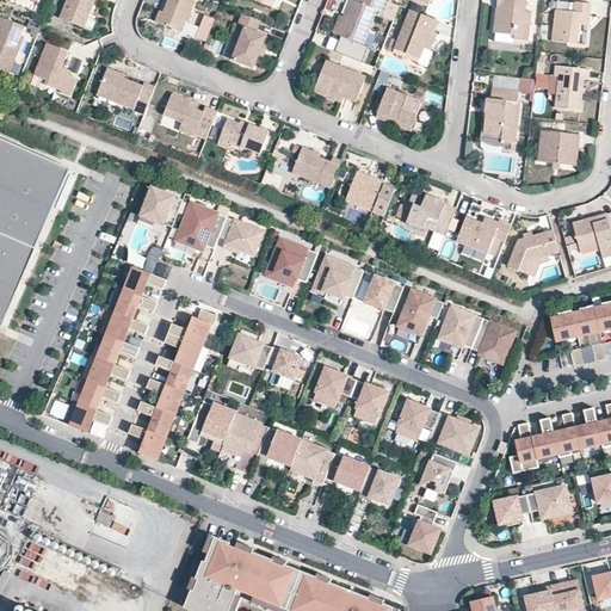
[(66,0),(60,16),(84,26),(93,0),(66,0)]
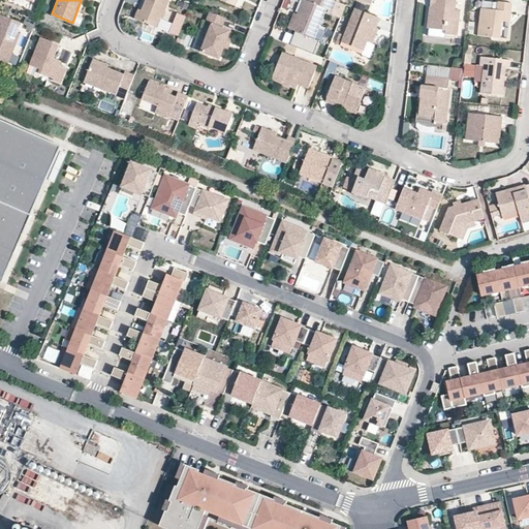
[(135,19),(156,28),(160,19),(163,20),(166,11),(164,10),(168,0),(148,0),(144,11),(139,10),(135,19)]
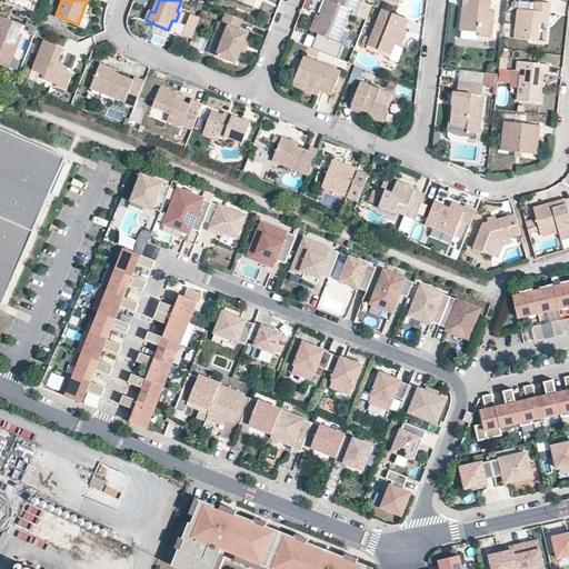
[(363,13),(366,3),(358,0),(338,0),(338,3),(329,0),(327,0),(321,13),(327,16),(320,32),(347,41),(357,12),(363,13)]
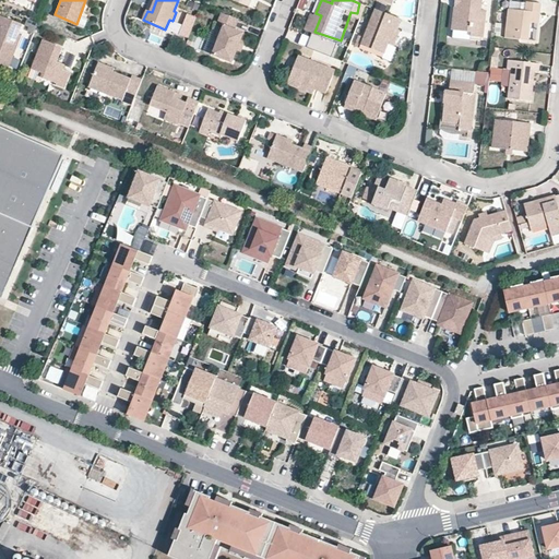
[(461,0),(461,3),(455,8),(456,24),(474,26),(473,38),(485,38),(487,11),(484,11),(485,0),(461,0)]
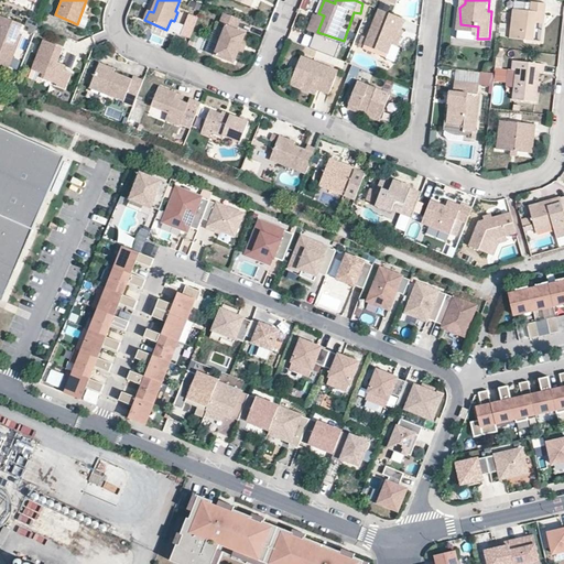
[(511,10),(510,40),(533,40),(533,24),(543,24),(545,3),(529,3),(529,11),(511,10)]
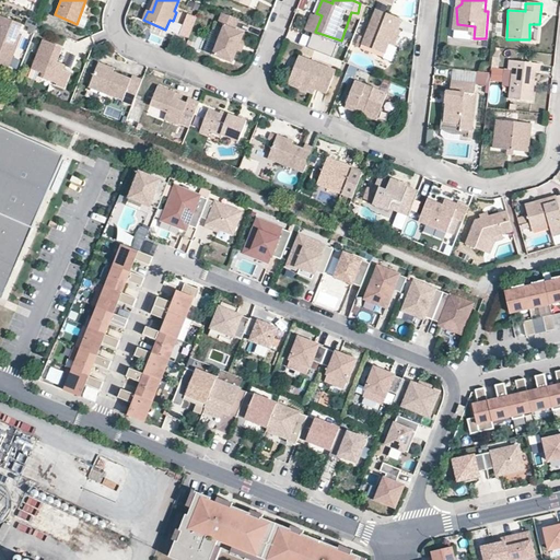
[(377,11),(363,44),(386,55),(400,21),(377,11)]
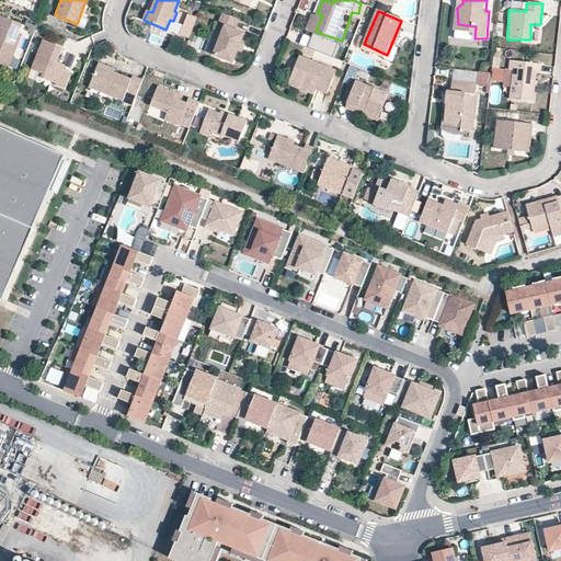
[(212,55),(232,64),(243,33),(235,30),(239,19),(222,12),(218,23),(224,26),(212,55)]
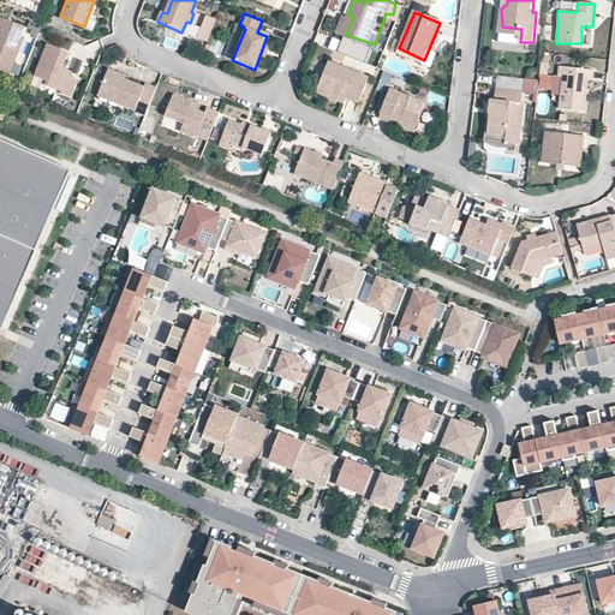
[(0,69),(13,76),(28,25),(0,16),(0,69)]
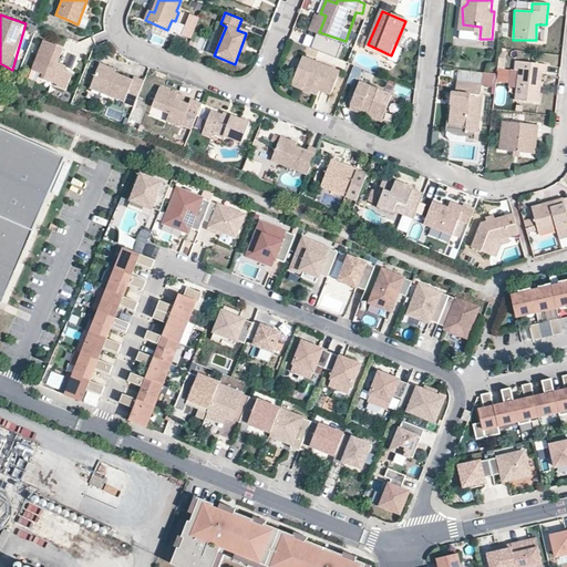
[(62,48),(45,41),(33,68),(42,72),(43,79),(55,83),(54,88),(62,92),(69,74),(54,66),(62,48)]
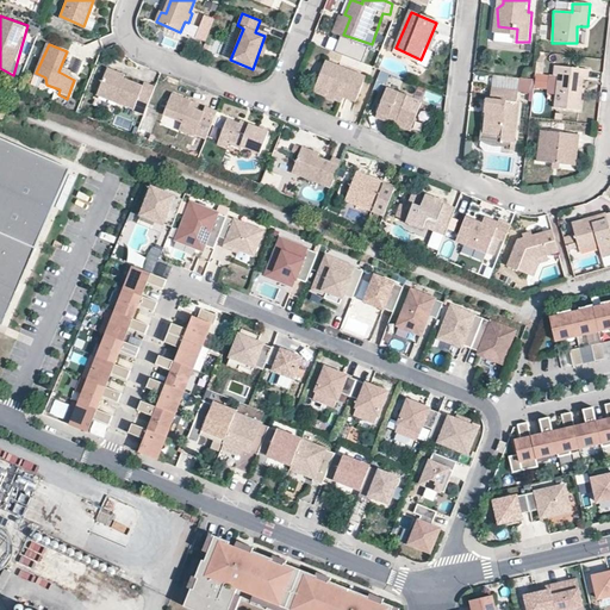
[(363,79),(327,62),(315,89),(353,105),(363,79)]
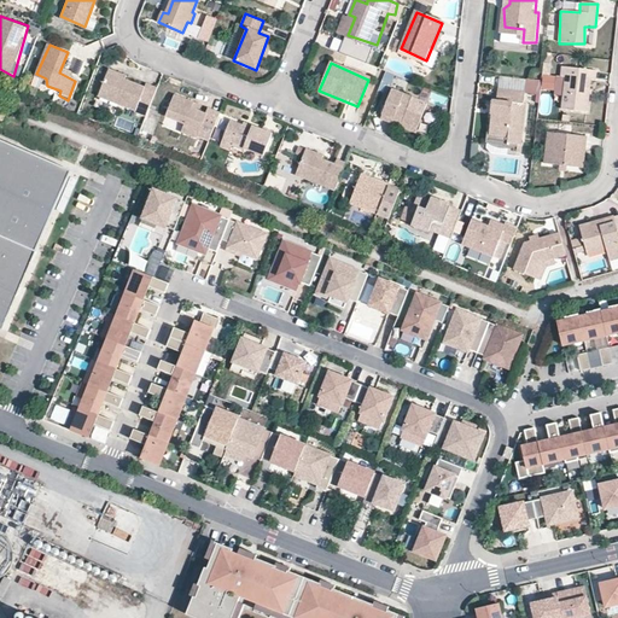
[(564,79),(563,108),(587,111),(589,81),(595,80),(595,70),(561,66),(560,76),(564,79)]
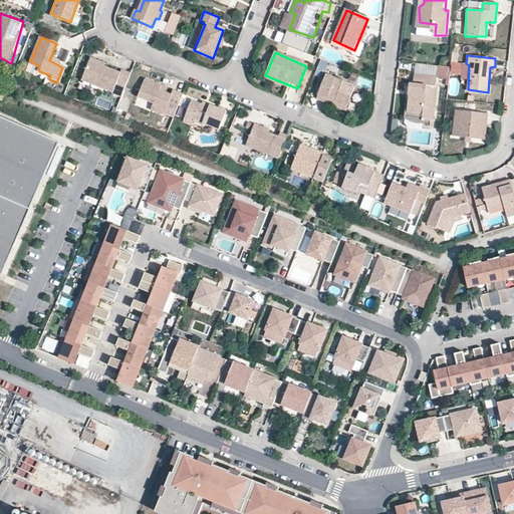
[(129,76),(87,61),(79,83),(120,98),(129,76)]
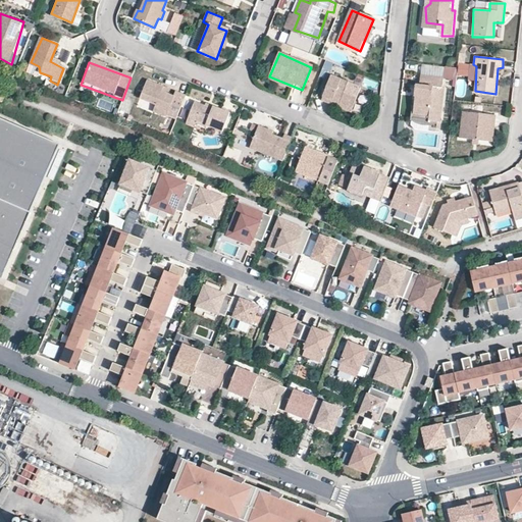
[(357,87),(332,75),(321,100),(348,111),(357,87)]
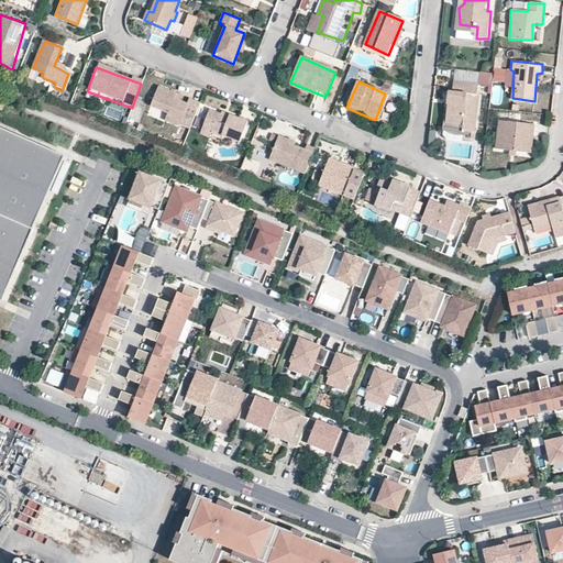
[(479,85),(454,83),(450,103),(446,107),(445,124),(465,128),(463,133),(474,135),(472,141),(476,141),(478,135),(474,132),(481,98),(477,96),(479,85)]
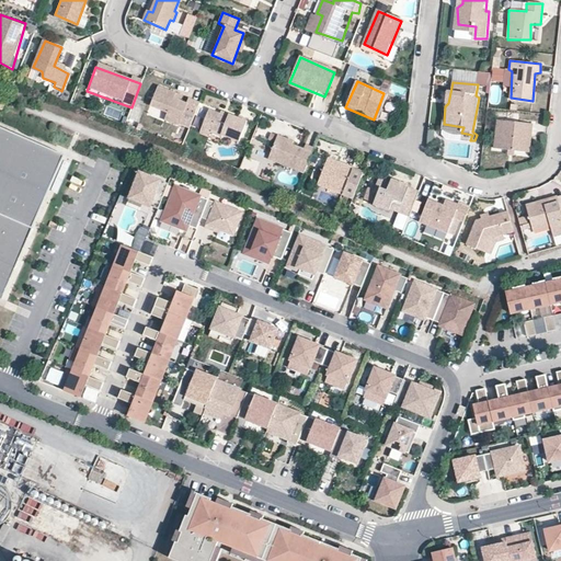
[(159,87),(152,103),(171,111),(164,119),(176,126),(178,123),(190,127),(199,102),(189,98),(186,102),(173,98),(175,92),(159,87)]
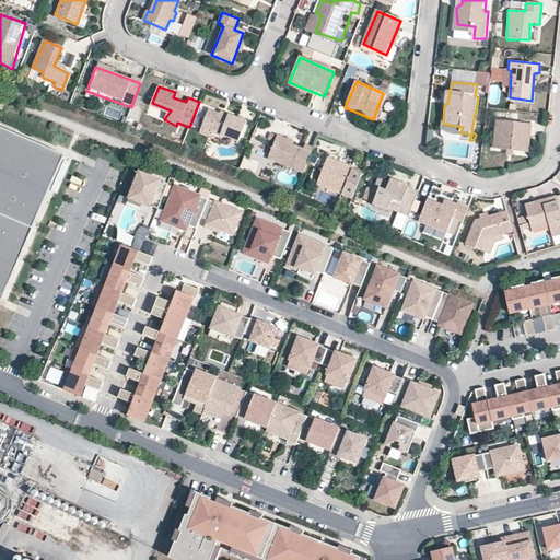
[(208,106),(201,126),(238,142),(246,120),(208,106)]
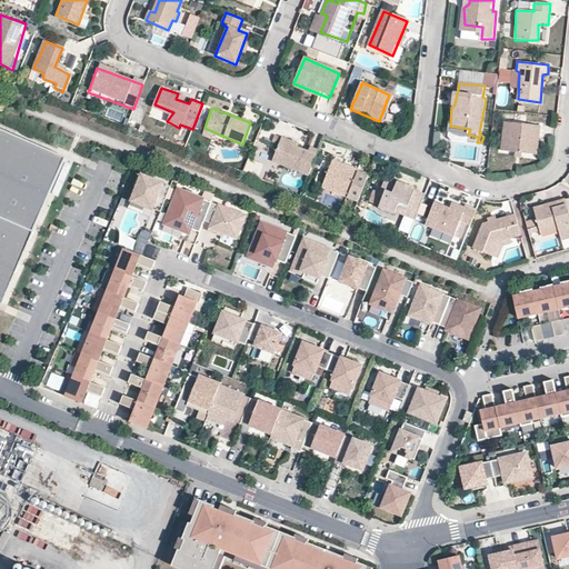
[(539,127),(503,122),(500,153),(530,157),(532,138),(538,138),(539,127)]
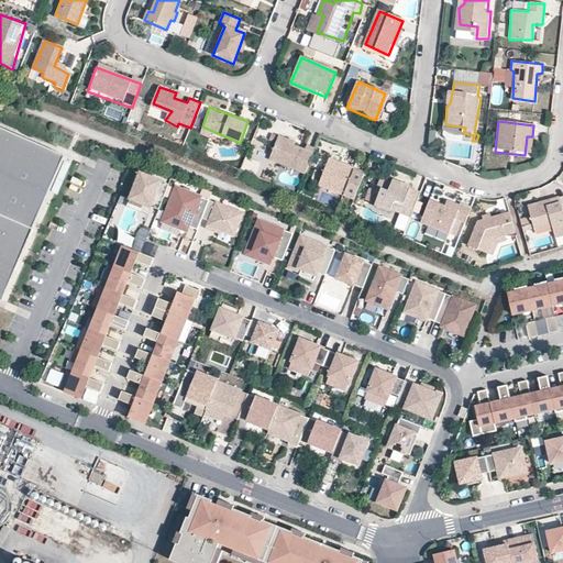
[(64,159),(0,130),(0,296),(0,297),(64,159)]
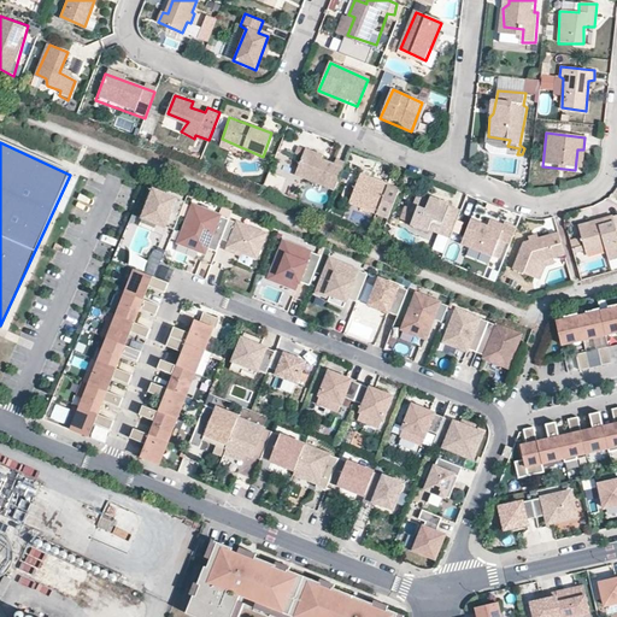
[(305,150),(294,175),(334,192),(346,163),(305,150)]
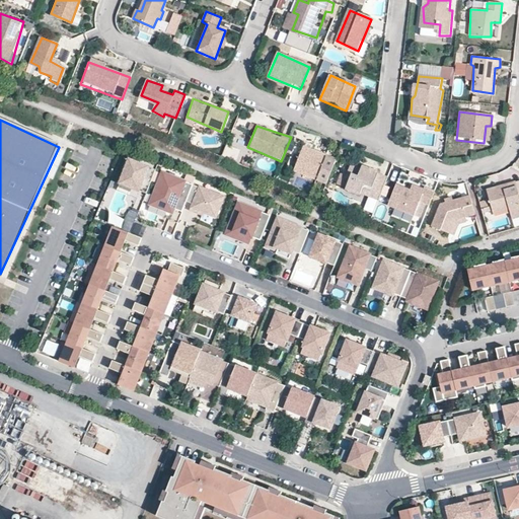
[(224,158),(237,160),(239,148),(226,146),(224,158)]
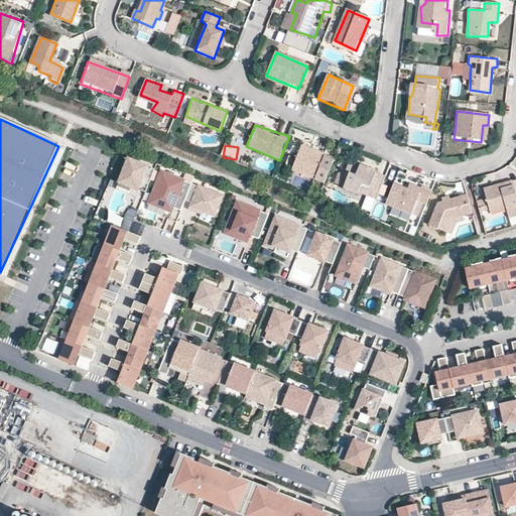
[(334,162),(301,148),(291,168),(324,182),(334,162)]
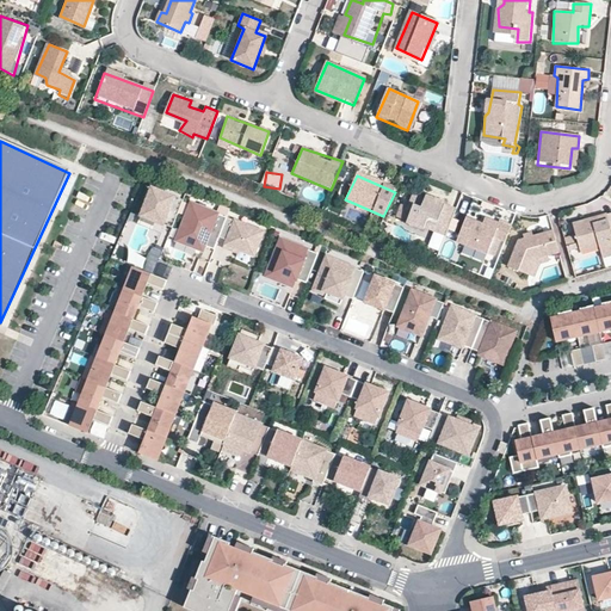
[(153,187),(141,215),(171,227),(181,199),(153,187)]
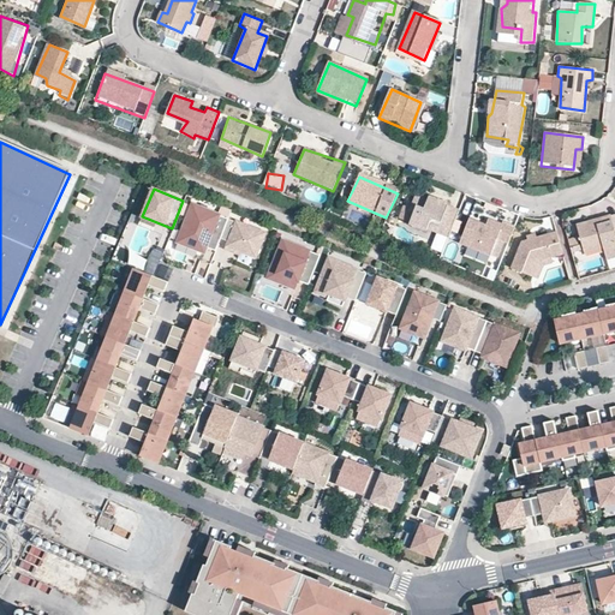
[(417,198),(411,210),(418,212),(413,228),(427,233),(429,226),(439,230),(437,236),(449,239),(459,215),(449,210),(447,207),(440,203),(436,206),(417,198)]
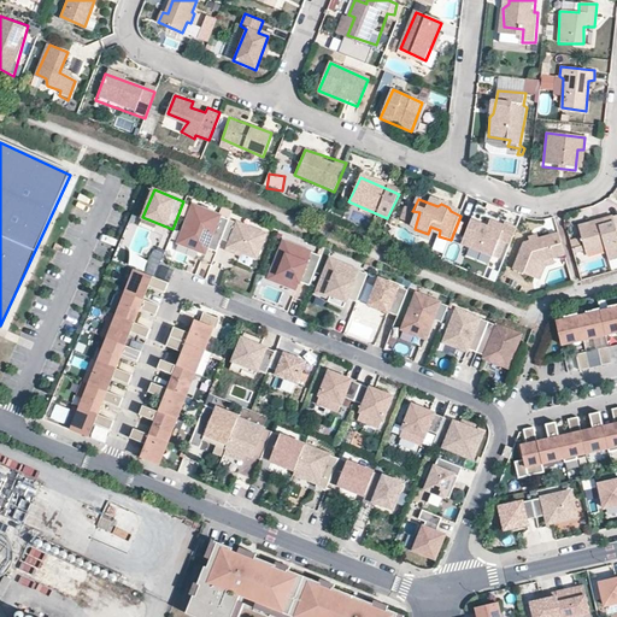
[(204,209),(192,204),(181,229),(193,235),(204,209)]
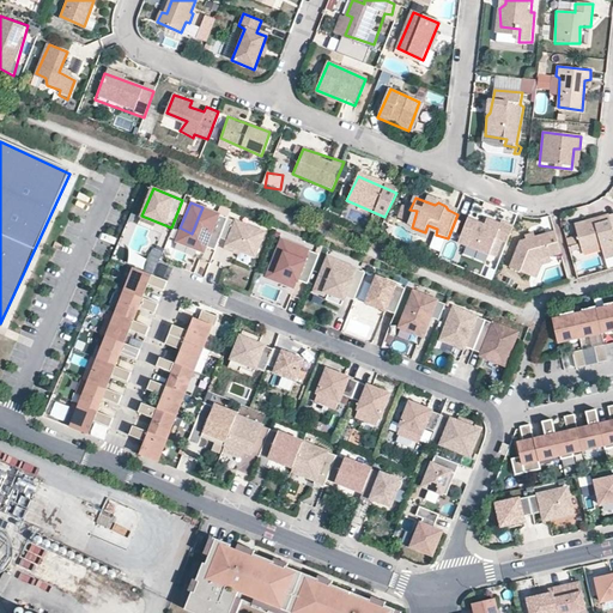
[(229,217),(202,207),(192,234),(188,243),(199,248),(202,242),(214,248),(220,235),(229,217)]
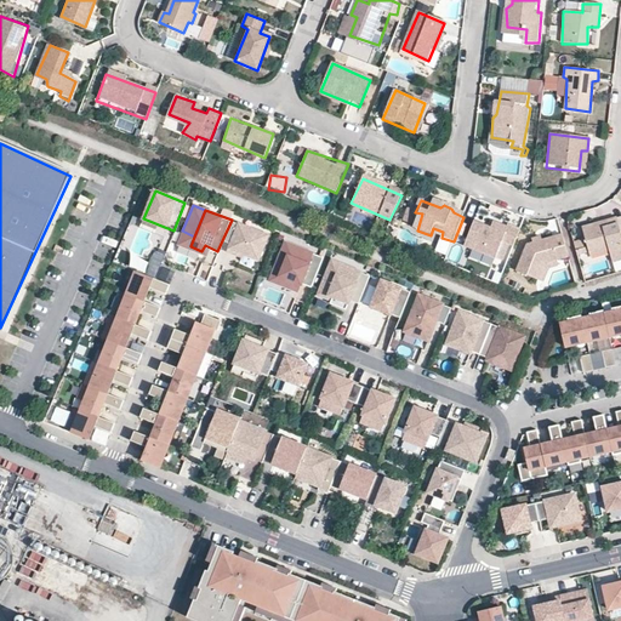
[(620,239),(614,216),(582,224),(590,252),(609,248),(613,260),(620,256),(620,239)]
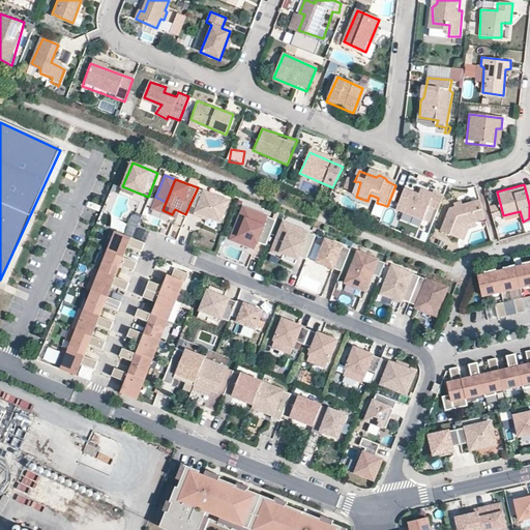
[(198,187),(190,203),(199,206),(197,211),(219,219),(228,200),(198,187)]
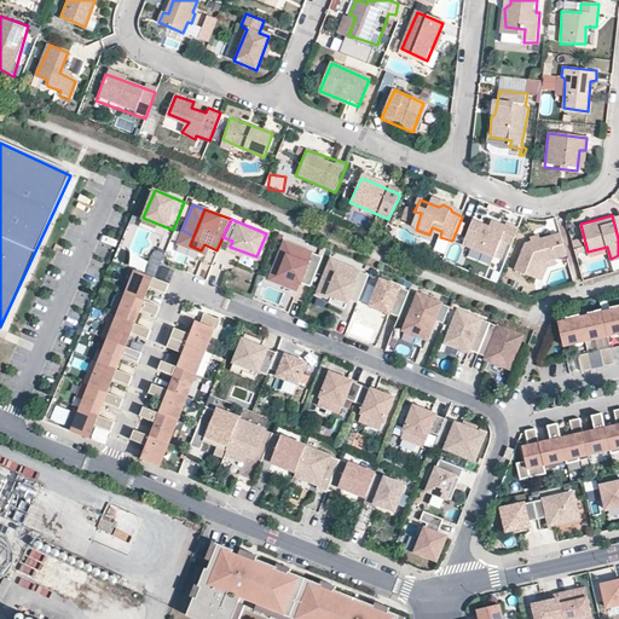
[(502,229),(472,219),(462,244),(493,255),(498,239),(509,244),(514,229),(503,225),(502,229)]
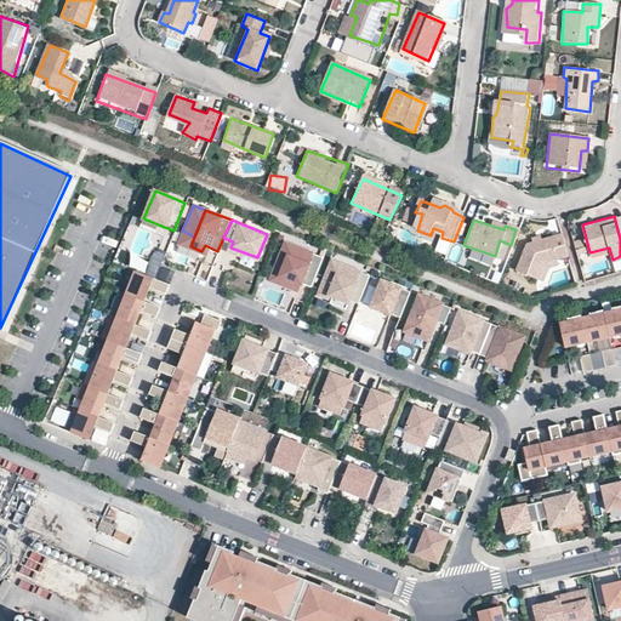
[(567,255),(560,232),(528,243),(514,271),(535,279),(542,261),(567,255)]
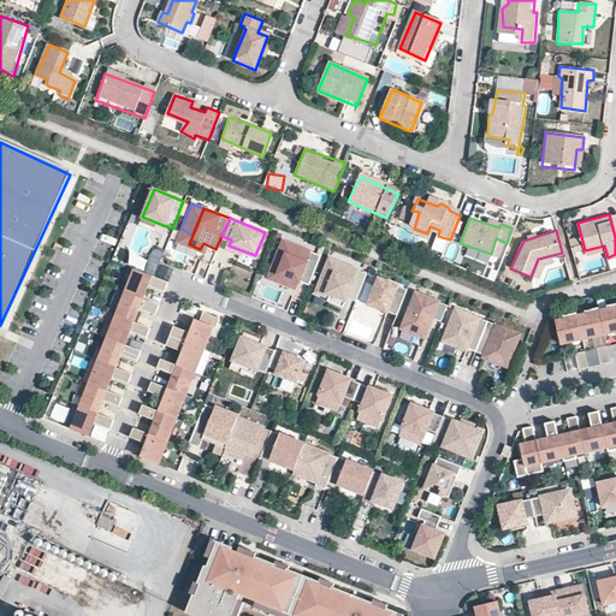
[(576,236),(568,238),(570,247),(579,244),(576,236)]
